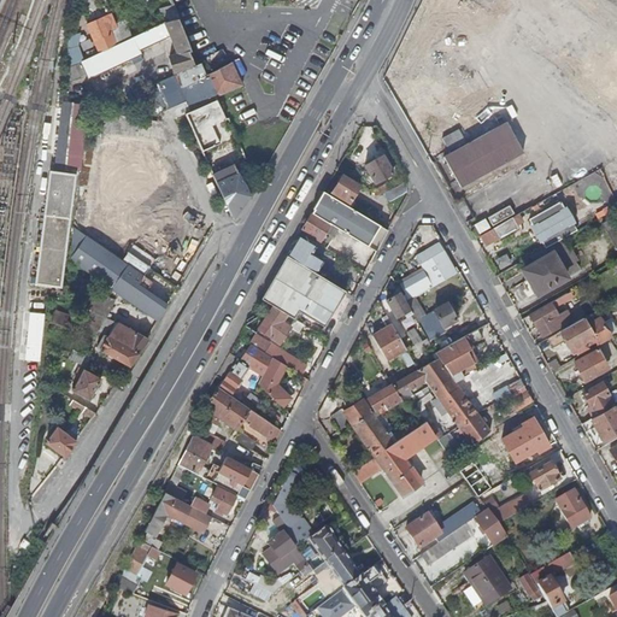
[(162,24),(177,19),(180,18),(175,10),(160,15),(162,24)]
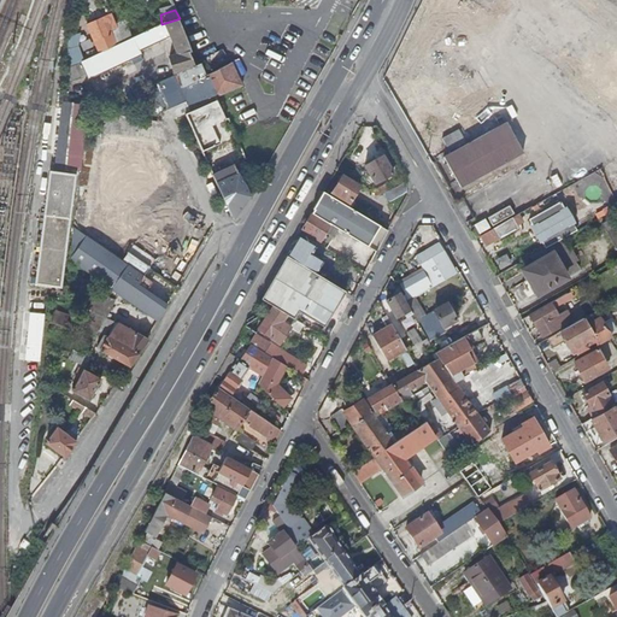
[(101,53),(78,64),(83,74),(86,80),(137,56),(136,51),(168,37),(175,56),(180,74),(157,83),(159,87),(180,82),(204,69),(199,60),(194,63),(188,52),(191,51),(177,19),(162,24),(131,39),(113,47),(101,53)]
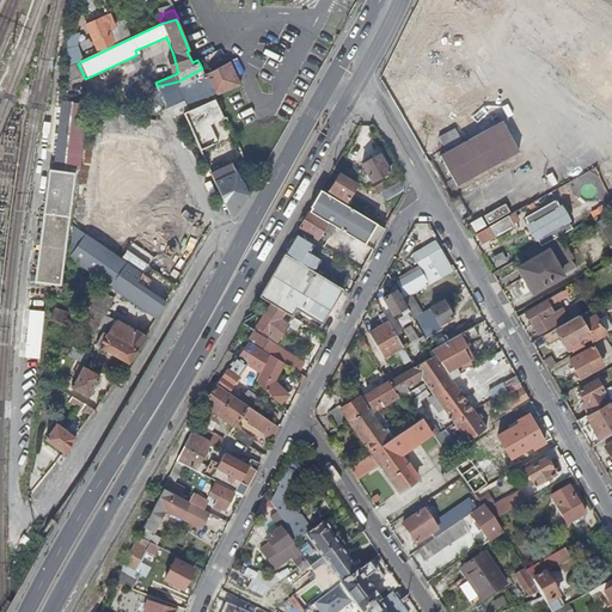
[(99,19),(84,26),(92,43),(108,36),(99,19)]
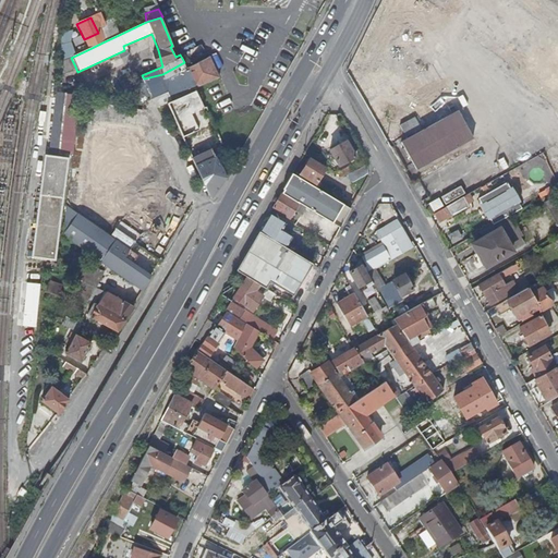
[(372,57),(437,170),(463,148),(473,162),(501,148),(486,112),(478,119),(472,107),(519,105),(517,123),(557,122),(557,24),(525,24),(510,35),(513,60),(502,59),(501,37),(484,24),(411,26),(372,57)]
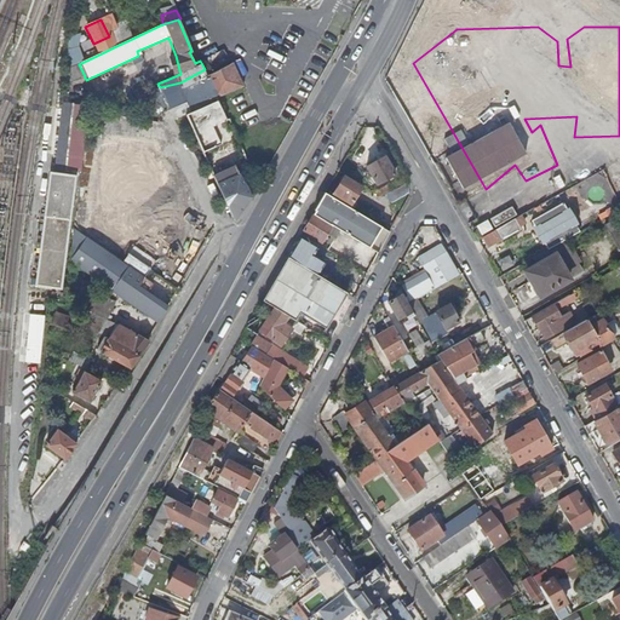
[(101,49),(102,53),(114,47),(113,42),(101,49)]
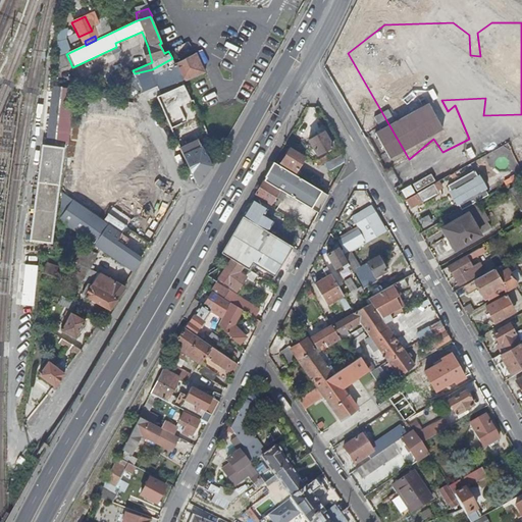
[(152,69),(135,73),(144,93),(159,86),(163,93),(183,85),(181,82),(205,71),(196,52),(174,63),(172,58),(152,69)]
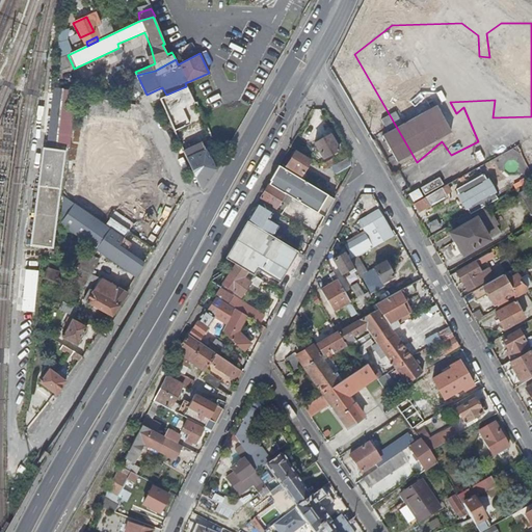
[(63,57),(67,67),(72,63),(68,55),(63,57)]
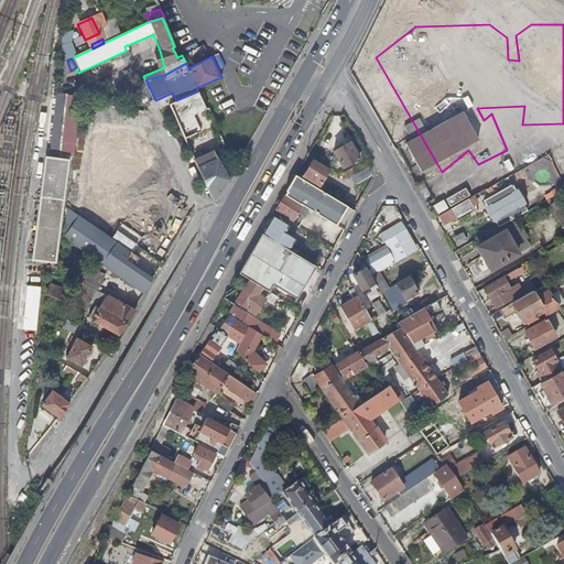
[(57,65),(55,77),(71,71),(67,61),(57,65)]
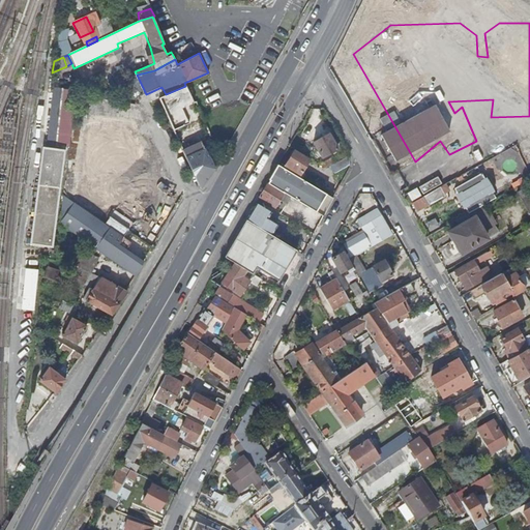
[(185,86),(166,94),(158,98),(174,131),(184,124),(175,107),(192,98),(185,86)]
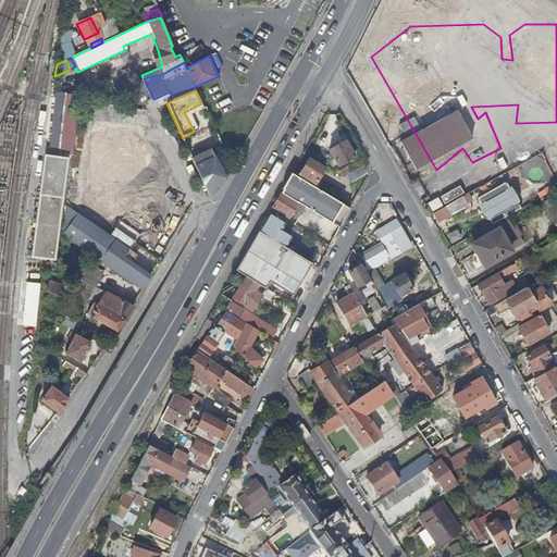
[(184,112),(194,131),(211,121),(206,107),(203,108),(201,103),(184,112)]
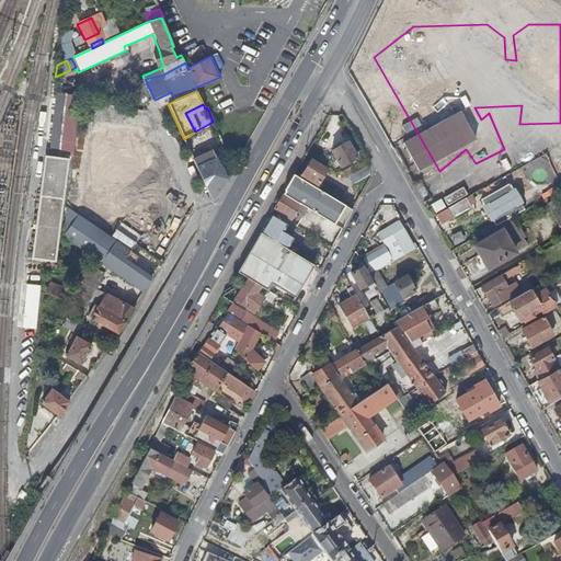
[(142,145),(106,140),(100,183),(136,187),(142,145)]
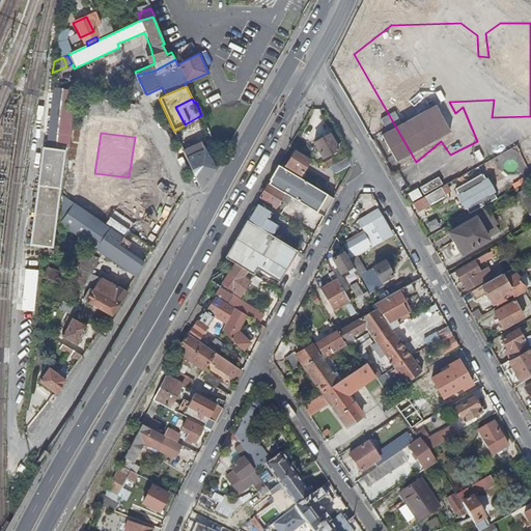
[(329,134),(314,142),(323,158),(337,148),(329,134)]
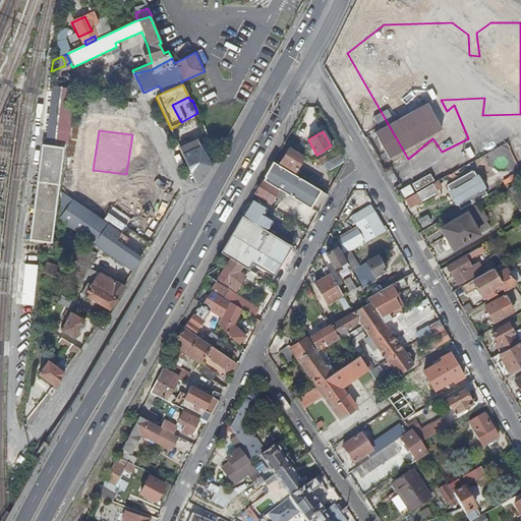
[(179,147),(191,172),(197,185),(211,165),(197,138),(179,147)]
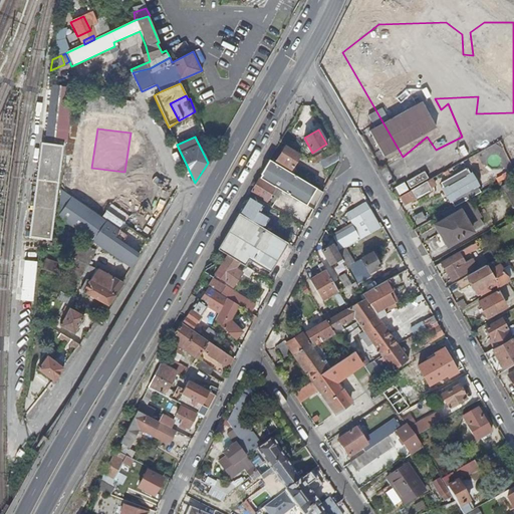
[(40,144),(28,236),(49,239),(61,146),(40,144)]
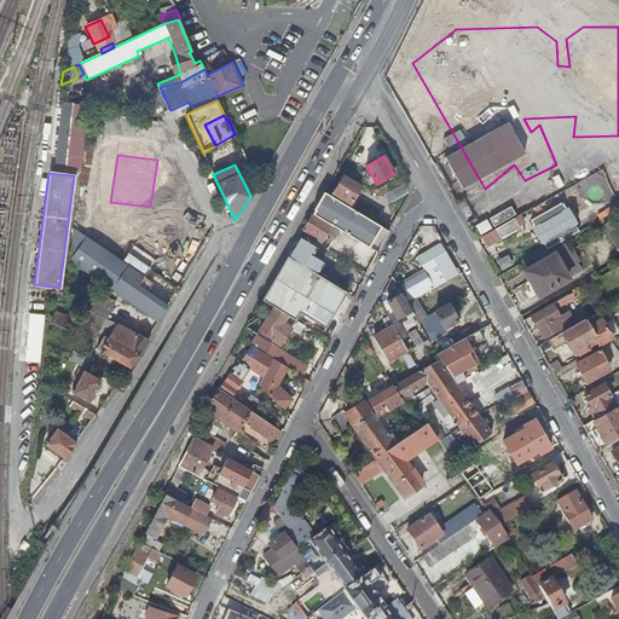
[(334,191),(352,201),(360,186),(342,175),(334,191)]
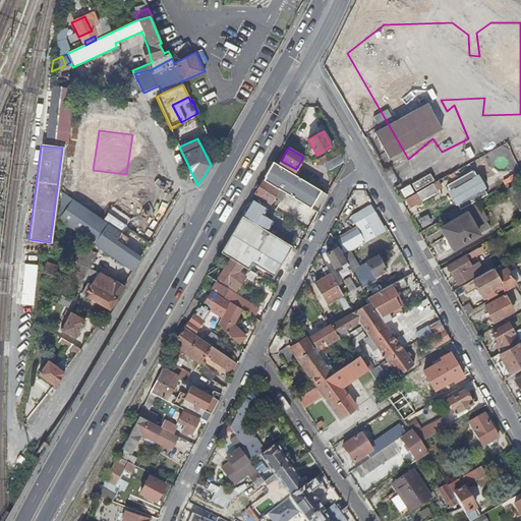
[(326,163),(333,159),(330,153),(314,162),(321,166),(326,163)]
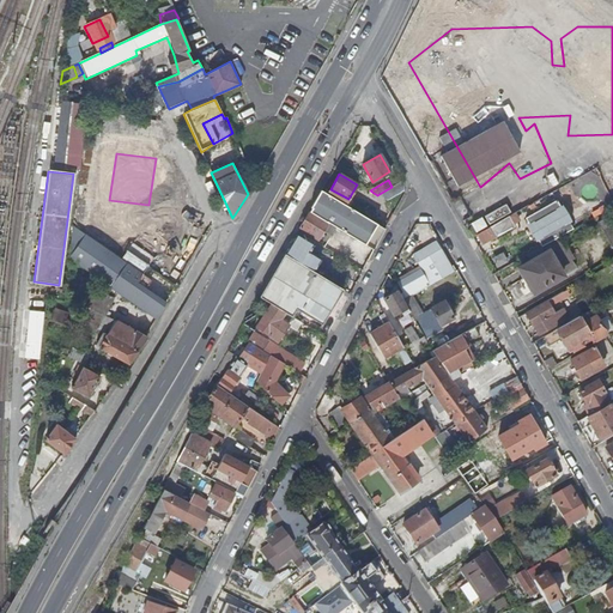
[(394,192),(392,187),(383,192),(387,198),(394,192)]
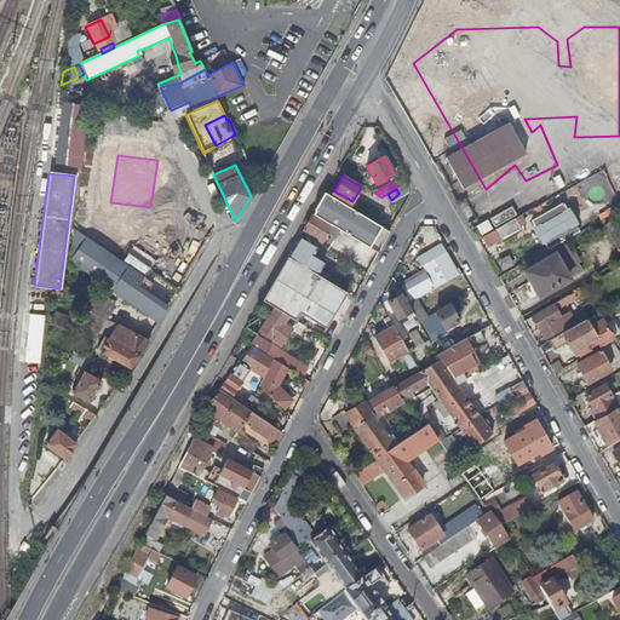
[(340,229),(378,252),(390,231),(325,191),(314,210),(315,211),(314,213),(333,225),(340,229)]
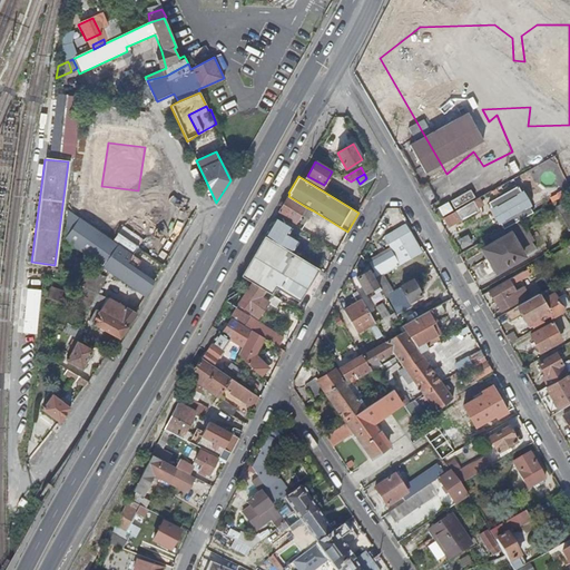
[(288,196),(278,212),(296,222),(306,207),(288,196)]
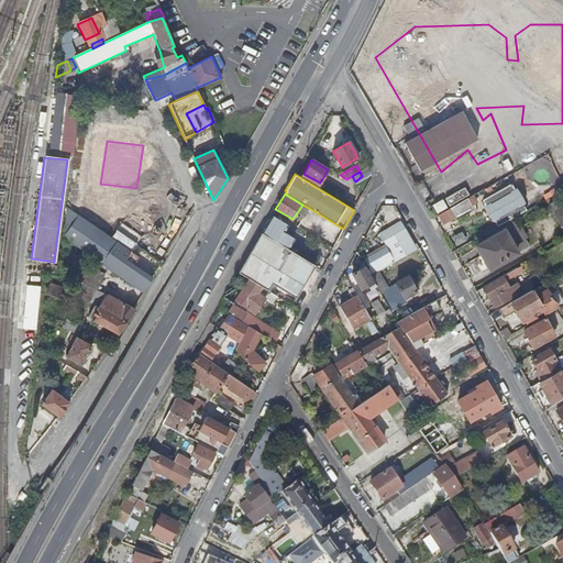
[(562,196),(549,206),(562,230),(562,196)]
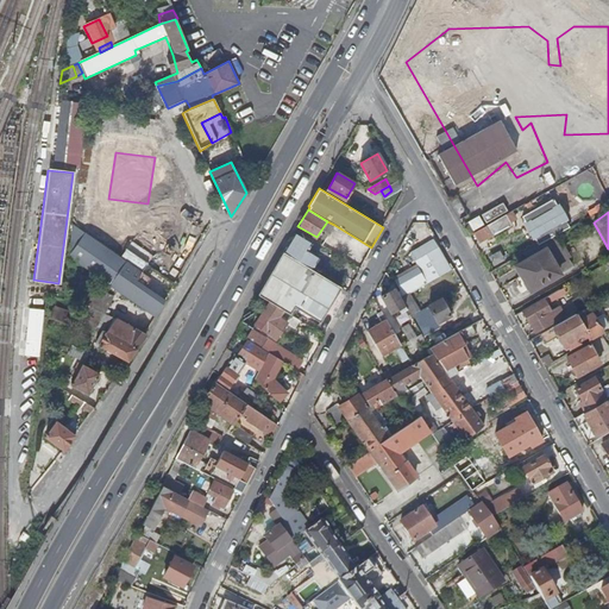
[(477,215),(468,221),(472,230),(482,224),(477,215)]
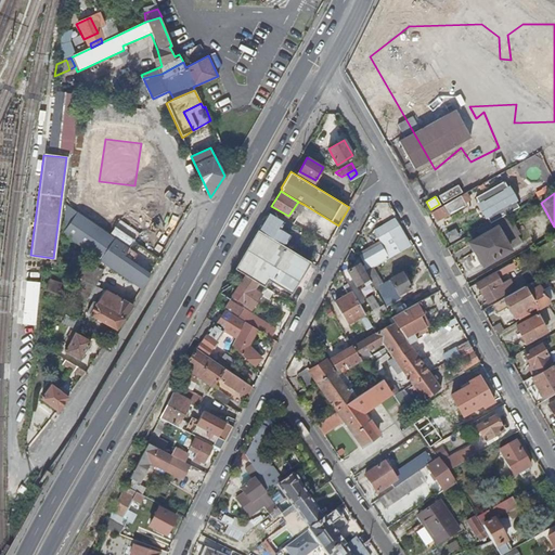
[(461,196),(442,206),(448,216),(466,206),(461,196)]
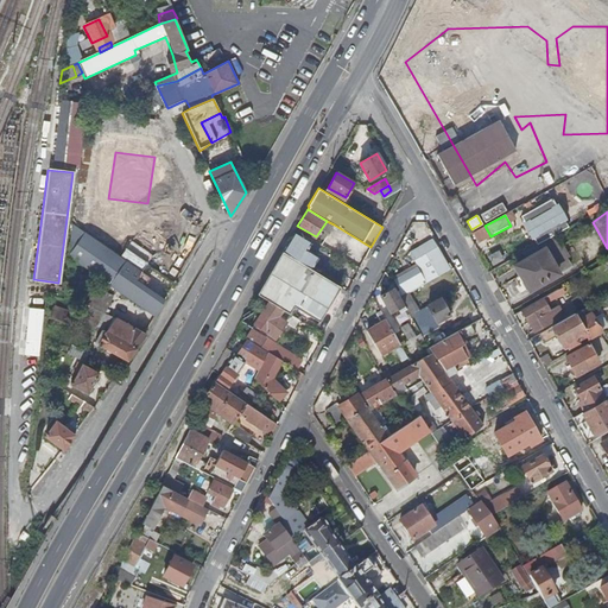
[(120,258),(71,226),(70,233),(68,258),(69,258),(156,317),(165,301),(135,280),(141,272),(120,258)]
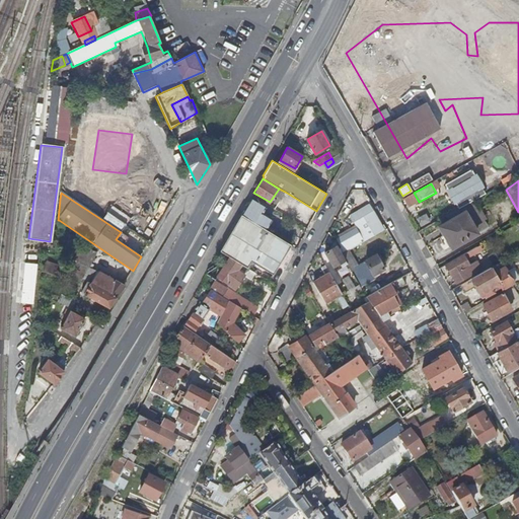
[(121,196),(108,213),(126,225),(129,219),(131,220),(139,209),(121,196)]
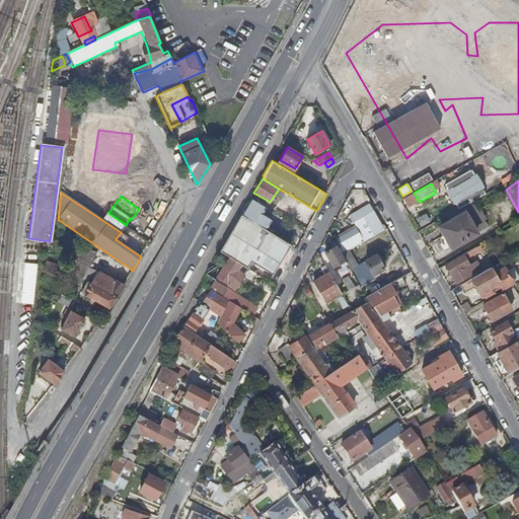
[(240,214),(241,215),(256,224),(267,208),(250,198),(240,214)]
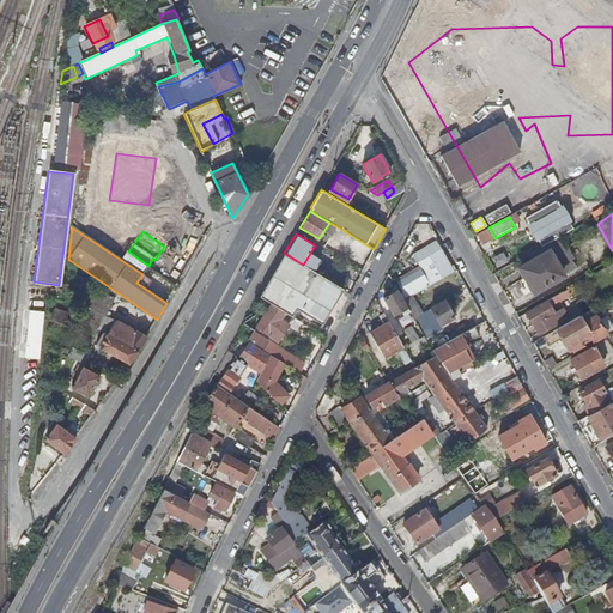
[(334,250),(353,262),(362,249),(344,236),(334,250)]
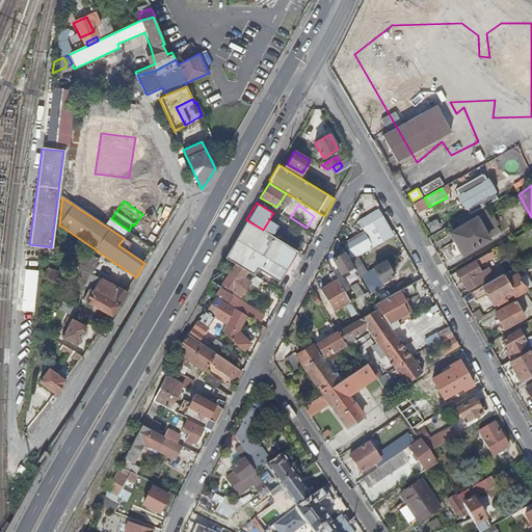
[(378,210),(366,216),(372,228),(375,227),(382,239),(392,235),(378,210)]
